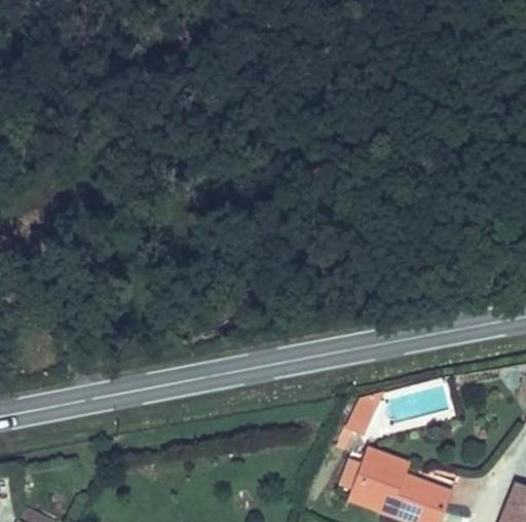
[(344,424),(363,434),(383,392),(358,398),(344,424)]
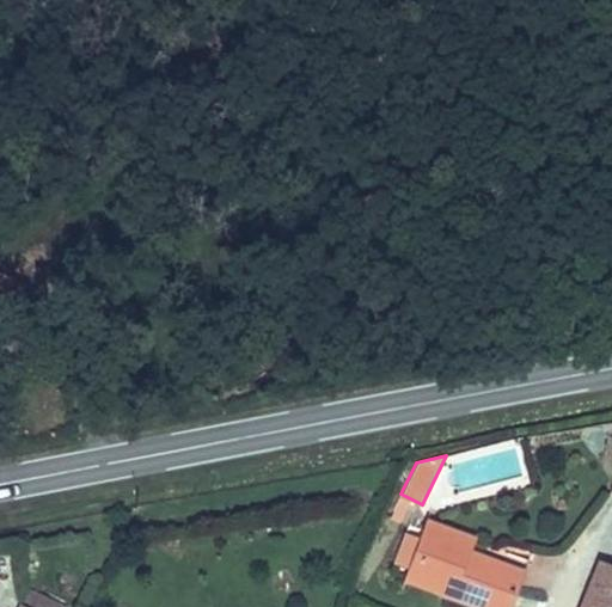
[(411,569),(411,570),(458,588),(453,599),(476,606),(510,606),(525,569),(472,550),(477,538),(429,520),(422,539),(411,569)]
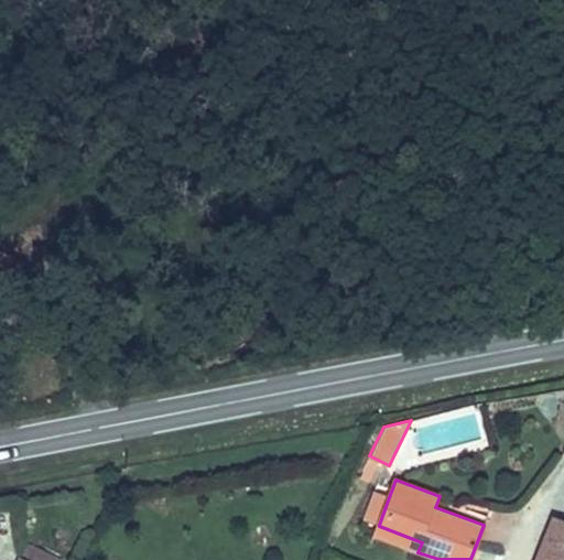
[(379,525),(389,497),(373,492),(364,519),(379,525)]
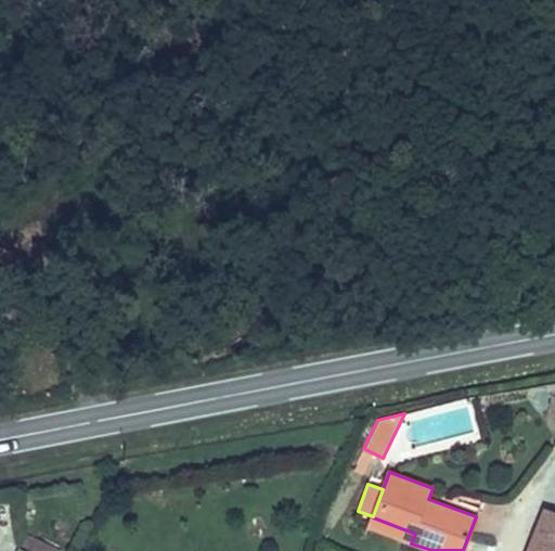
[(554,550),(554,511),(543,508),(526,550),(554,550)]
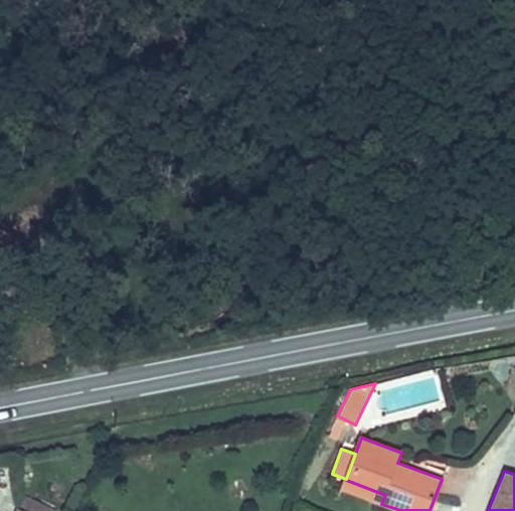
[(346,480),(342,490),(381,504),(385,495),(346,480)]
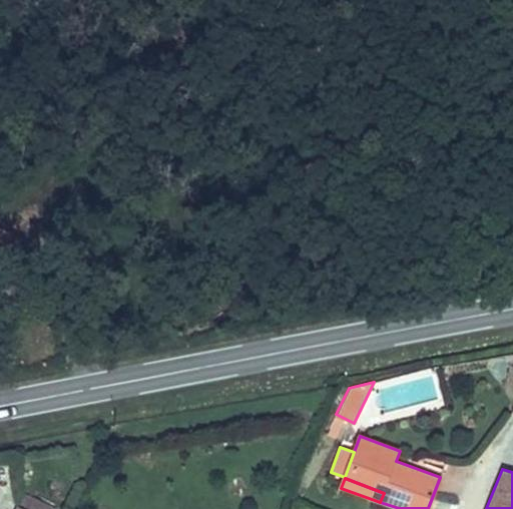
[(20,504),(30,508),(55,508),(57,506),(26,492),(20,504)]
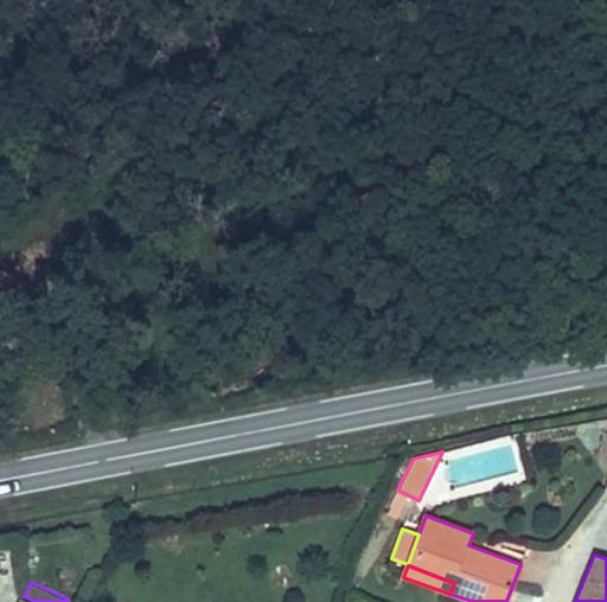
All buildings are outlined.
